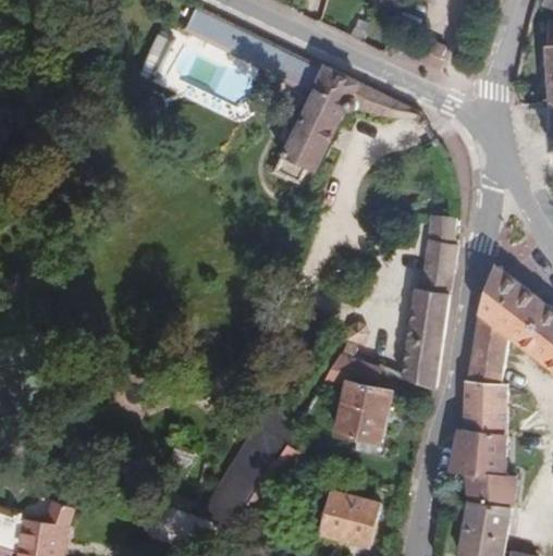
[(238,27),(194,7),(183,29),(228,50),(238,27)]
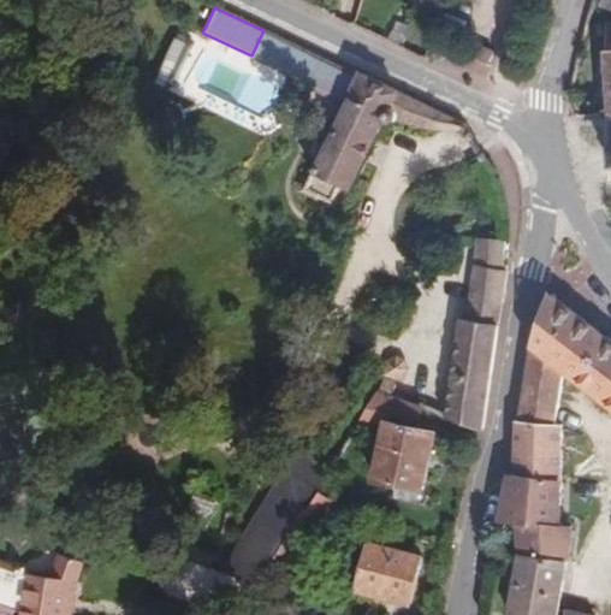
[(264,30),(251,55),(290,74),(302,47),(264,30)]
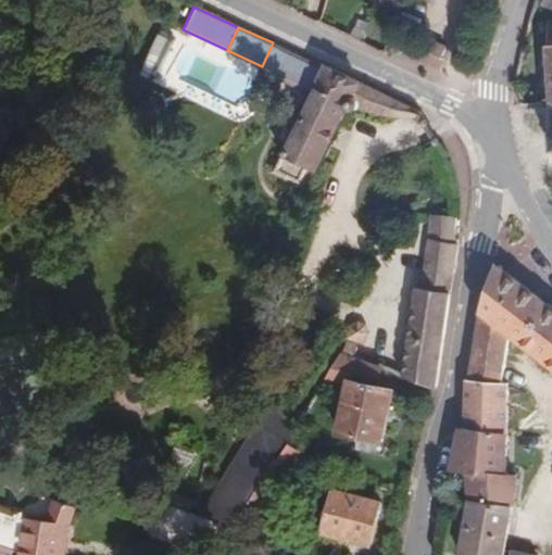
[(421,49),(438,58),(442,47),(424,38),(421,49)]
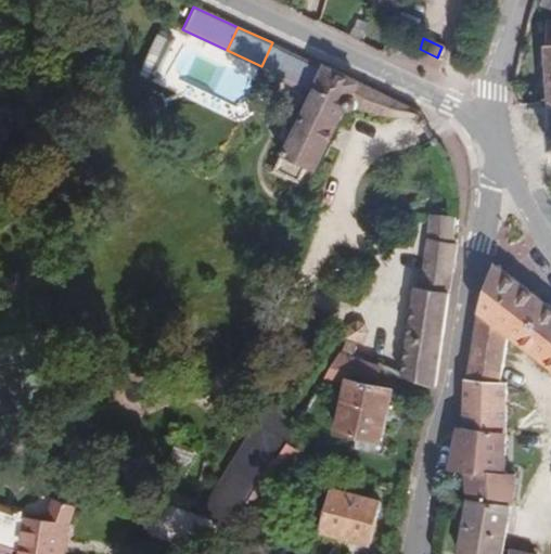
[(394,119),(414,111),(272,42),(261,66),(260,69),(270,75),(269,78),(299,92),(300,90),(309,94),(272,171),(296,183),(305,168),(311,170),(341,110),(354,107),(394,119)]
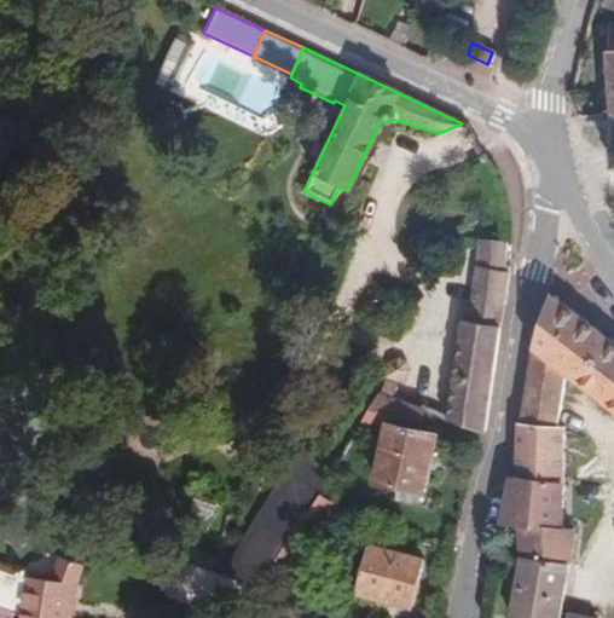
[(488,64),(487,64),(468,55),(463,67),(482,76),(488,64)]
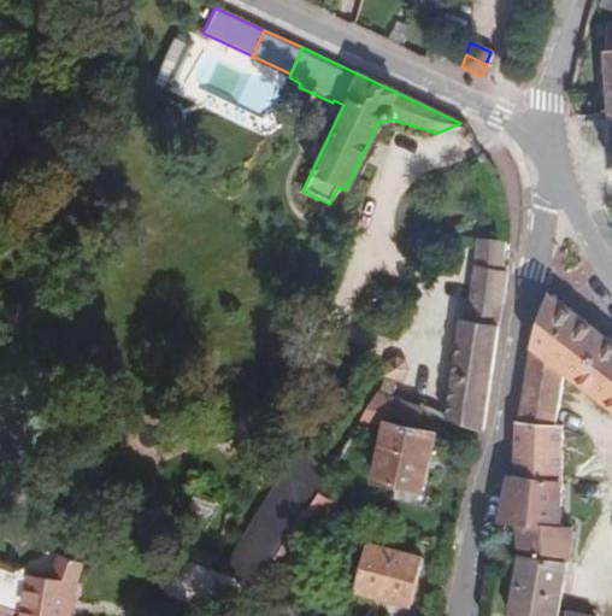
[(502,244),(475,240),(469,287),(501,292),(505,269),(501,262),(502,244)]
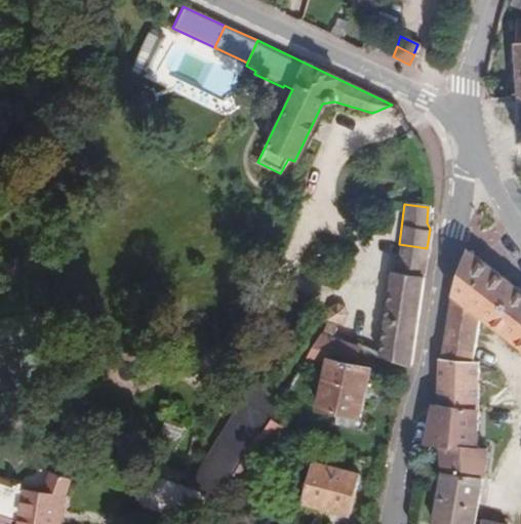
[(427,248),(399,244),(395,274),(422,277),(427,248)]
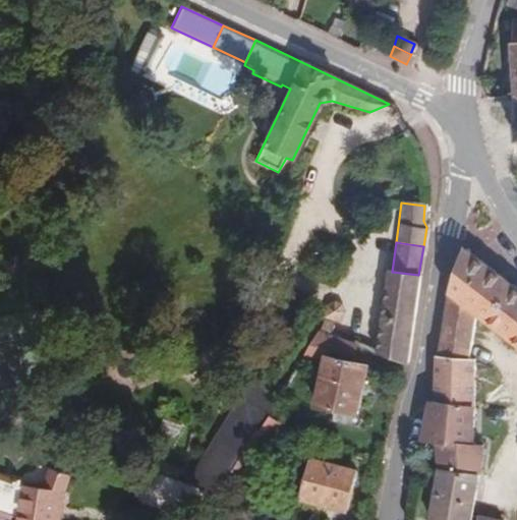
[(446,295),(436,355),(467,360),(474,314),(516,346),(516,291),(464,251),(446,295)]
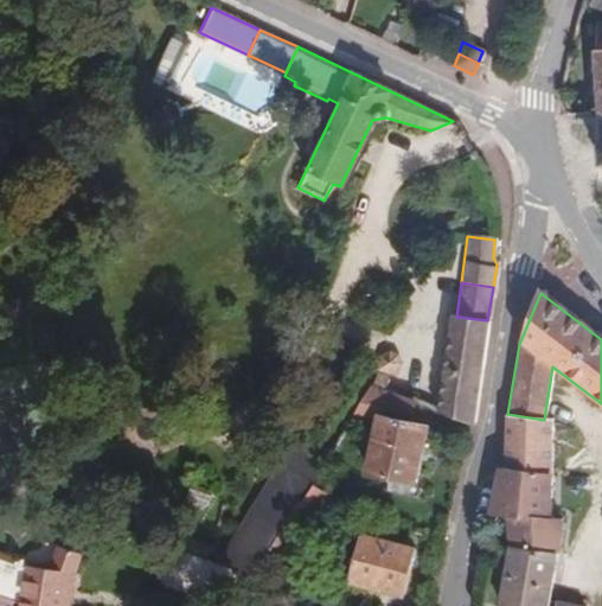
[(436,410),(466,420),(472,422),(487,320),(456,317),(452,316),(436,410)]
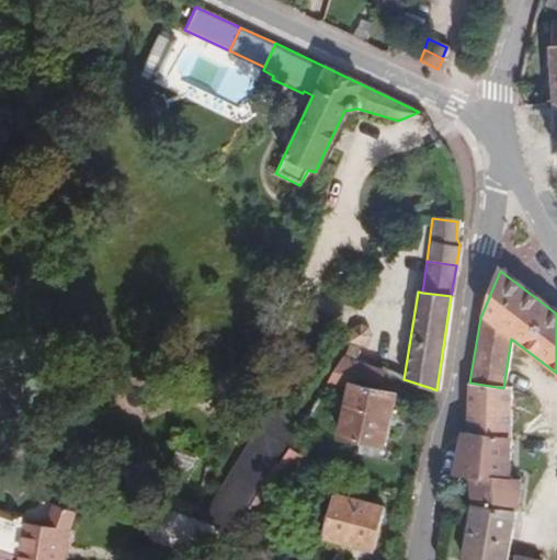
[(359,328),(350,333),(342,356),(361,363),(365,347),(371,349),(374,339),(368,331),(359,328)]
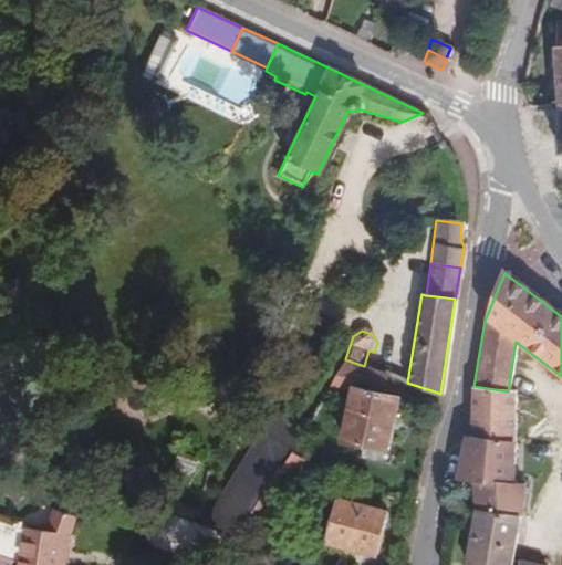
[(364,366),(345,359),(336,374),(357,382),(367,368),(364,366)]
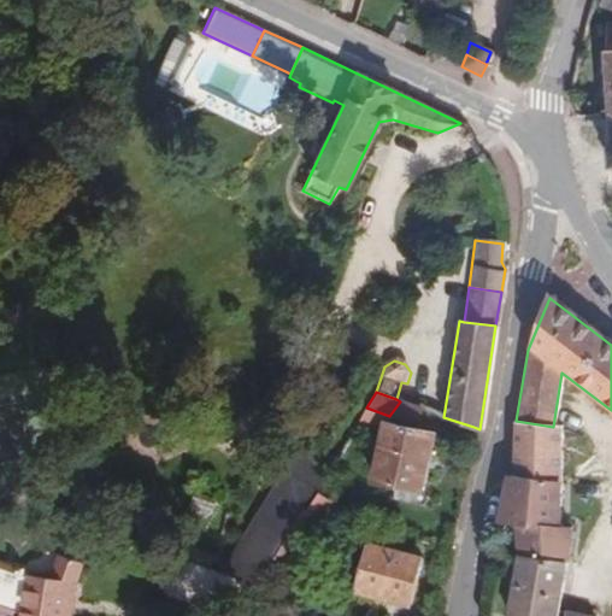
[(512,450),(511,475),(558,481),(559,427),(553,427),(516,421),(513,421),(512,450)]
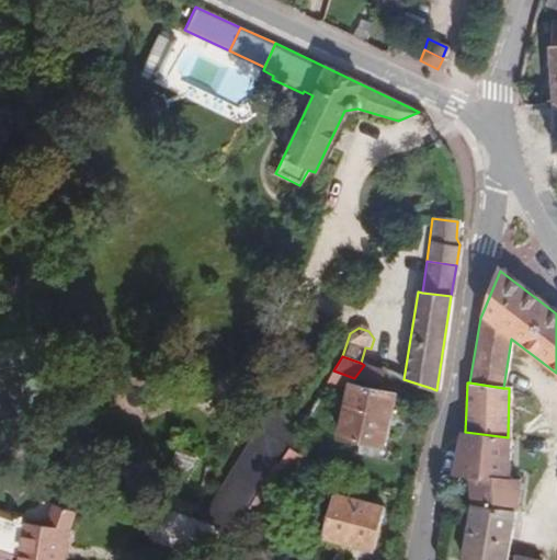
[(337,433),(382,443),(394,393),(349,384),(337,433)]
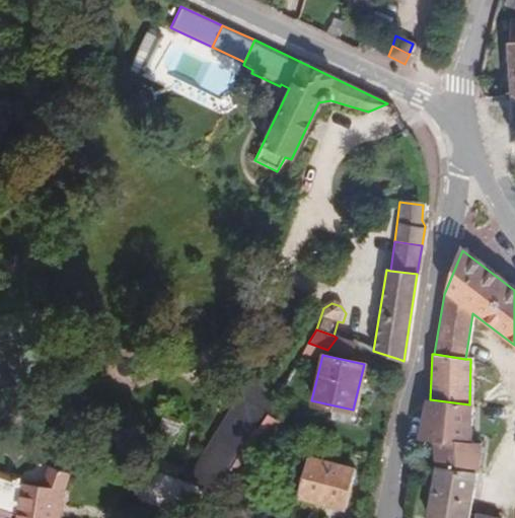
[(254,371),(212,437),(239,453),(255,428),(281,387),(254,371)]
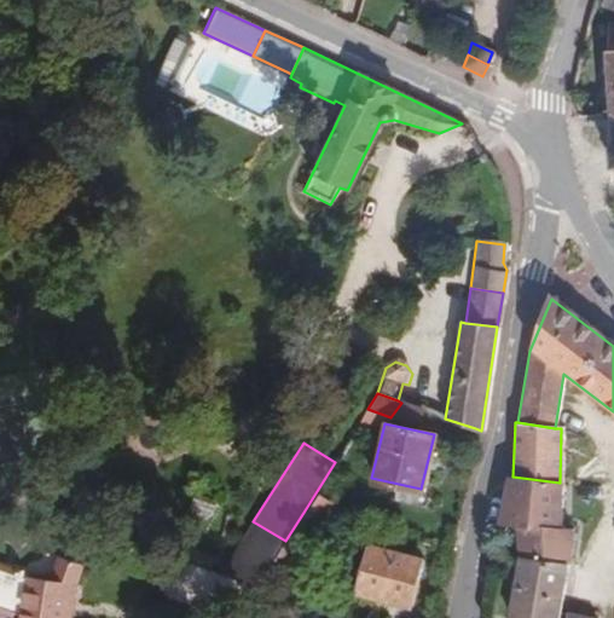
[(515,526),(516,556),(565,564),(571,531),(559,529),(560,483),(513,477),(508,477),(502,500),(496,525),(515,526)]
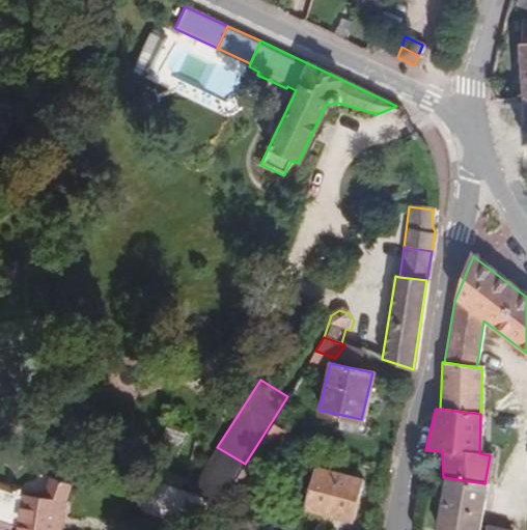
[(245,464),(231,485),(228,491),(240,500),(277,442),(261,438),(245,464)]
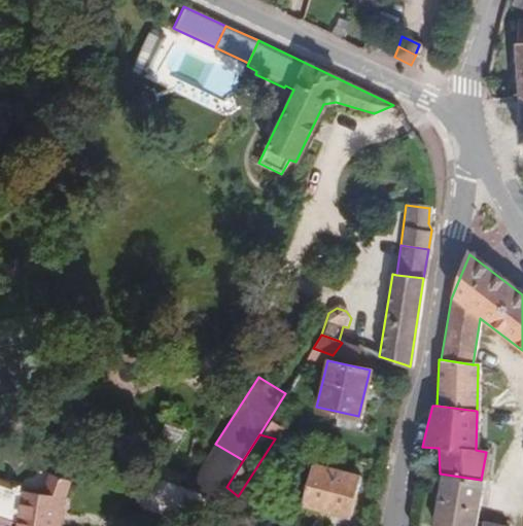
[(215,444),(203,465),(230,482),(243,460),(215,444)]
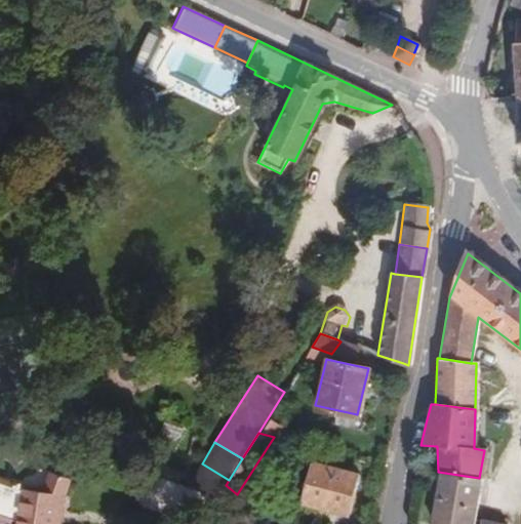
[(202,464),(187,488),(216,499),(218,497),(226,485),(229,480),(202,464)]
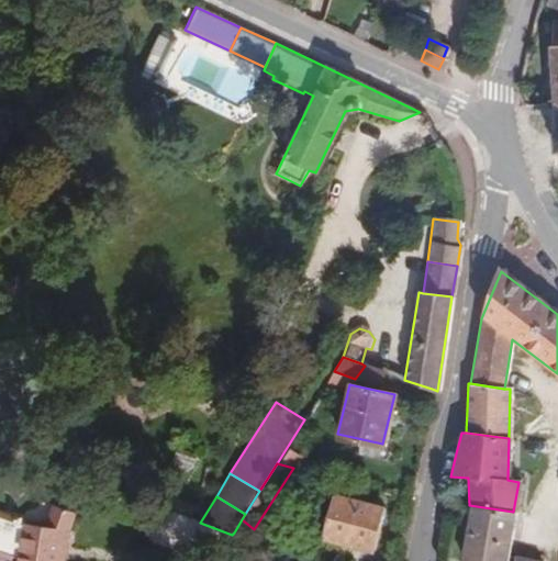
[(372,550),(381,508),(332,497),(323,539),(372,550)]
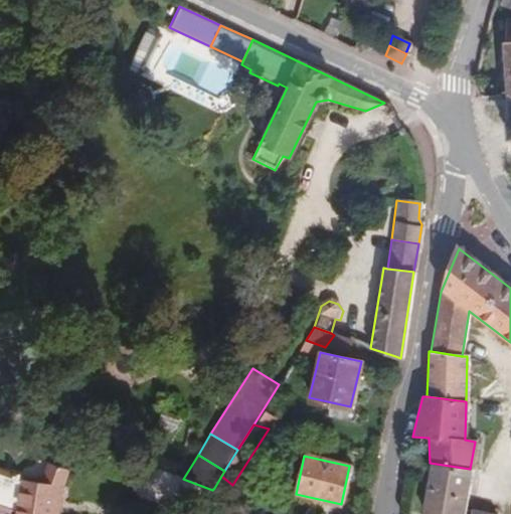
[(470,469),(430,463),(421,513),(463,513),(464,510),(470,469)]
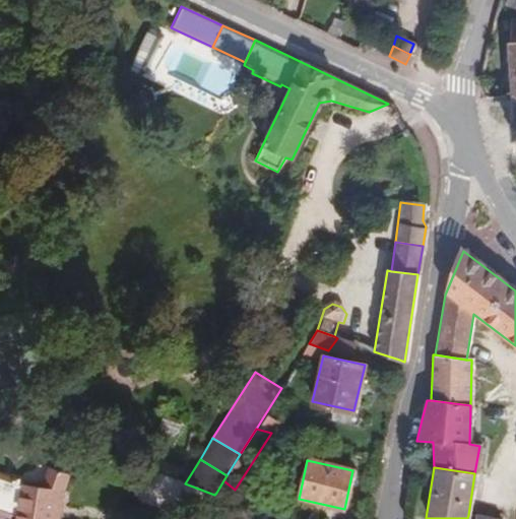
[(185,483),(143,468),(132,499),(188,518),(199,518),(214,495),(185,483)]
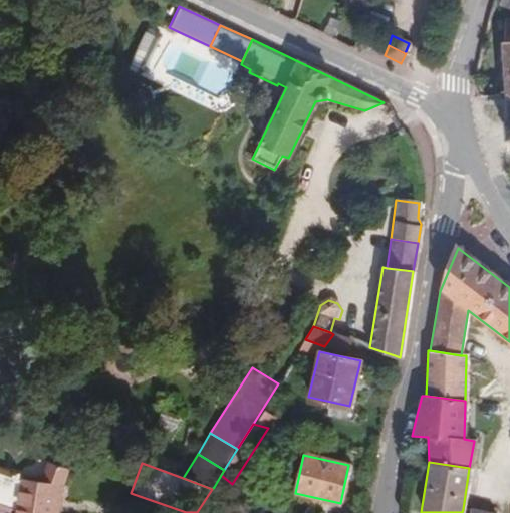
[(50,512),(68,470),(50,464),(40,487),(0,472),(0,506),(14,511),(16,512),(50,512)]
